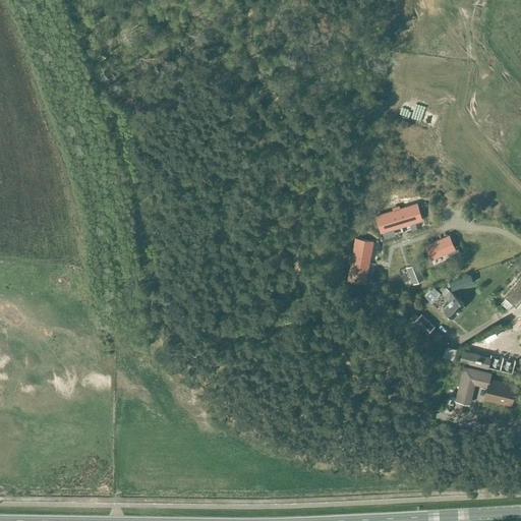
[(396,207),(395,207),(400,224),(403,223),(403,225),(421,220),(416,204),(400,209),(399,209),(398,206),(396,207)]
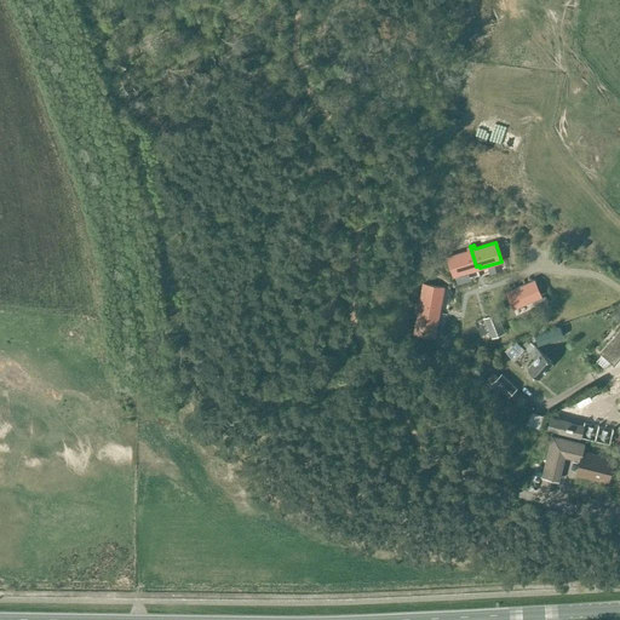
[(468,251),(447,257),(453,276),(474,270),(474,267),(476,267),(470,246),(466,247),(468,251)]
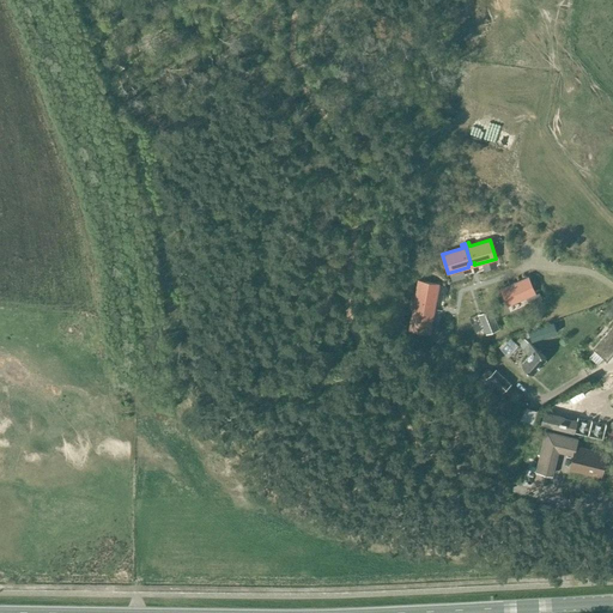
[(528,277),(501,289),(508,304),(534,292),(528,277)]
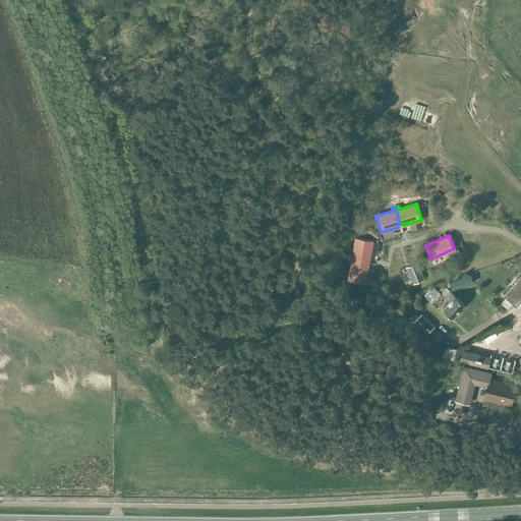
[(349,255),(349,258),(365,262),(366,259),(368,259),(372,241),(355,238),(352,256),(351,255),(349,255)]
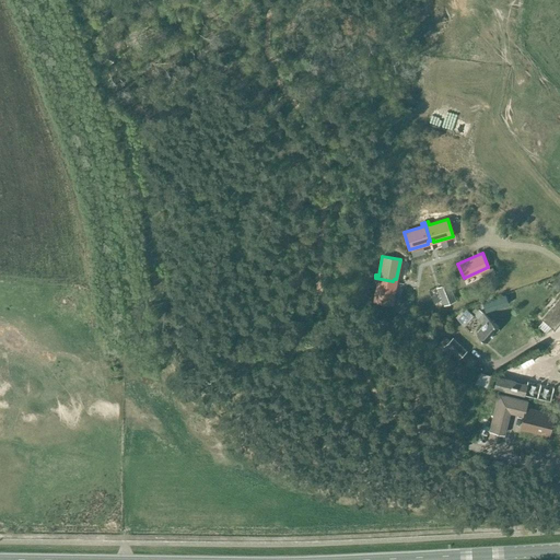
[(377,282),(374,301),(392,304),(395,284),(393,284),(393,281),(375,278),(374,281),(377,282)]
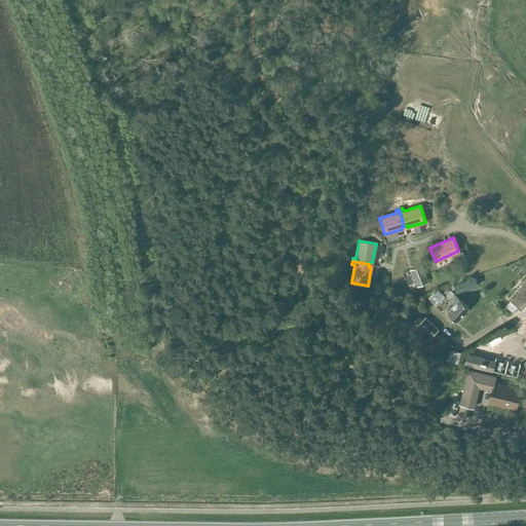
[(421,265),(411,269),(416,280),(425,276),(421,265)]
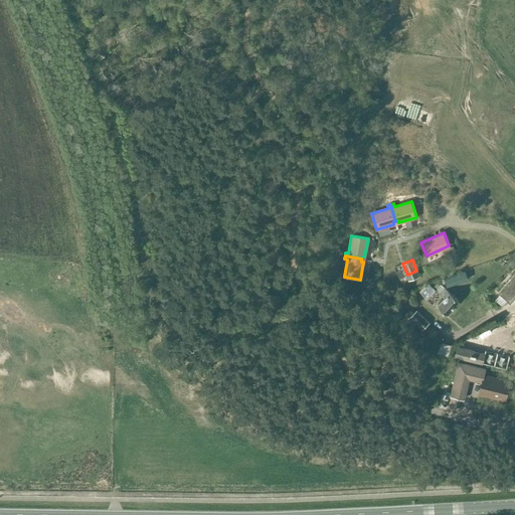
[(514,272),(498,293),(508,302),(514,293),(514,272)]
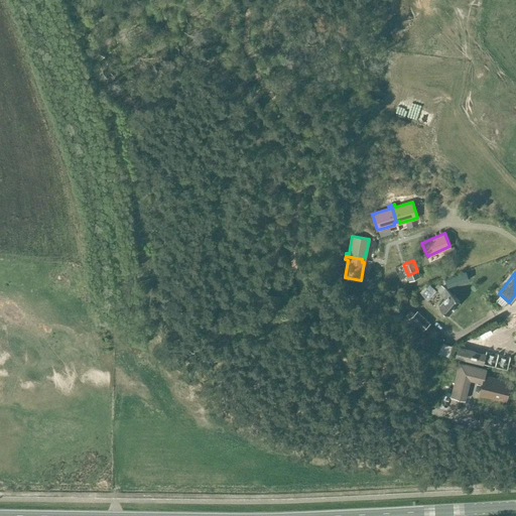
[(460,301),(444,288),(440,284),(435,290),(445,298),(438,306),(447,314),(460,301)]
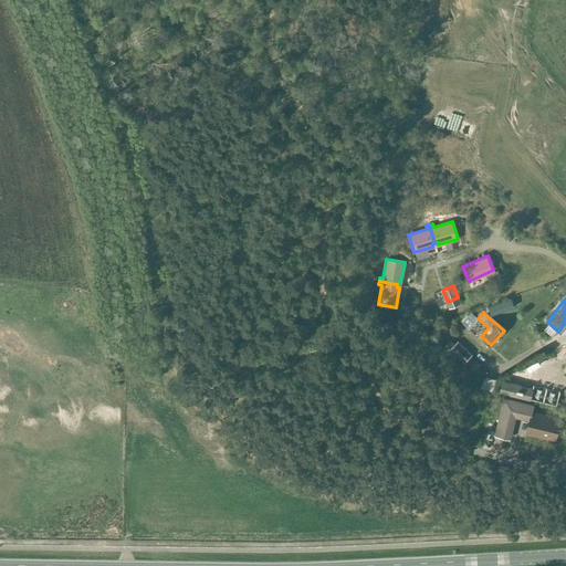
[(458,341),(454,344),(450,339),(441,349),(453,360),(456,358),(462,364),(472,354),(458,341)]
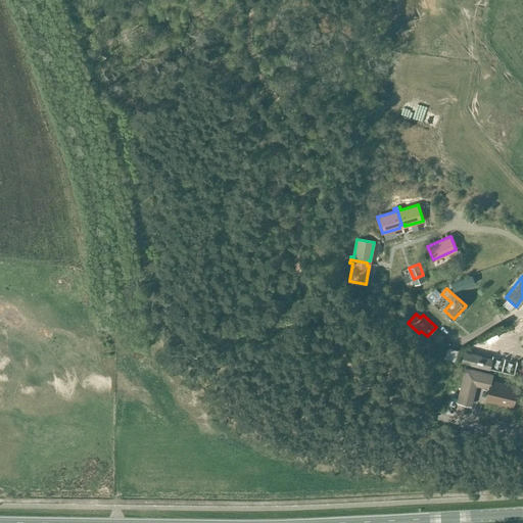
[(488,369),(491,359),(464,352),(462,362),(488,369)]
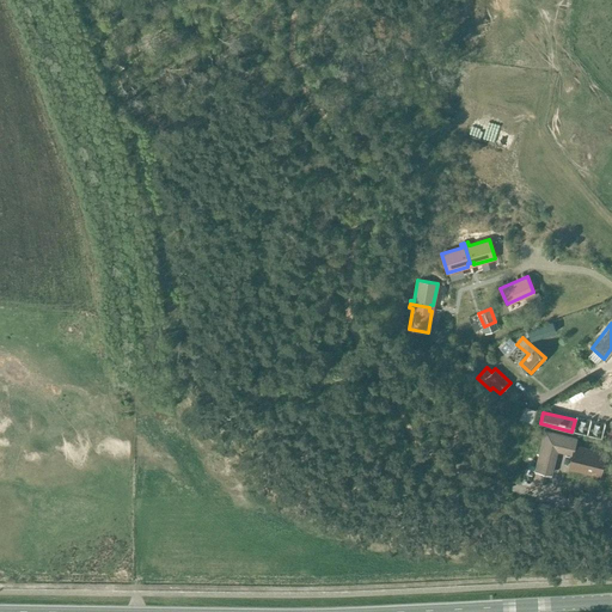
[(605,453),(575,446),(576,438),(545,429),(534,470),(549,473),(556,448),(573,452),(569,467),(599,476),(605,453)]
